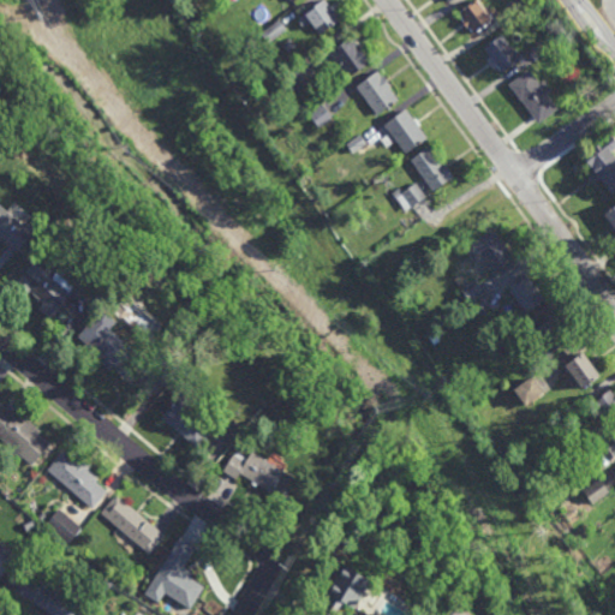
[(318,35),(309,23),(303,27),(297,18),(321,0),(323,0),(339,19),(318,35)]
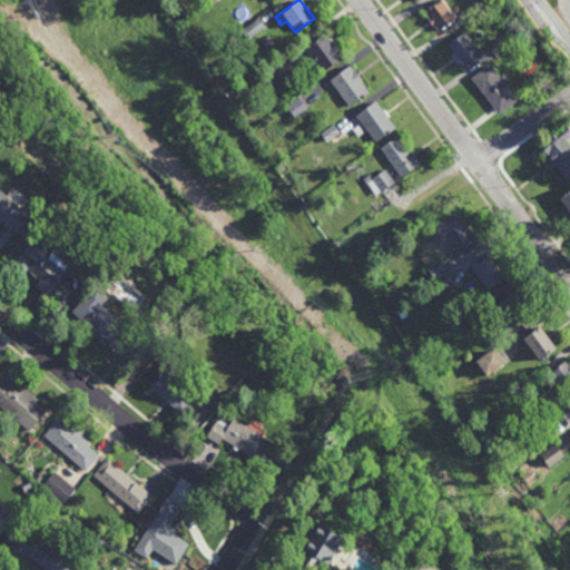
[(438,30),(433,23),(431,25),(428,20),(430,18),(425,11),(440,0),(442,0),(455,17),(438,30)]
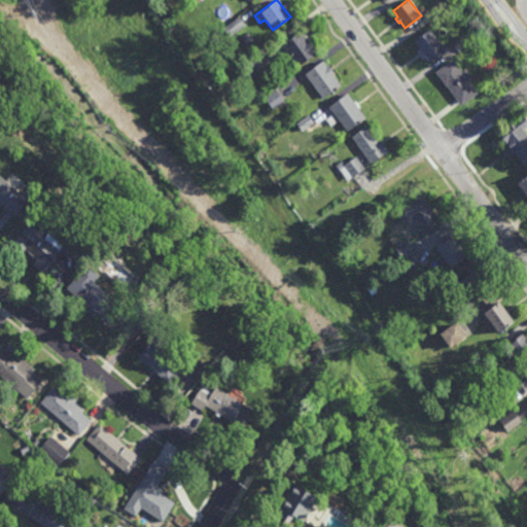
[(444,12),(436,3),(441,0),(455,0),(457,2),(444,12)]
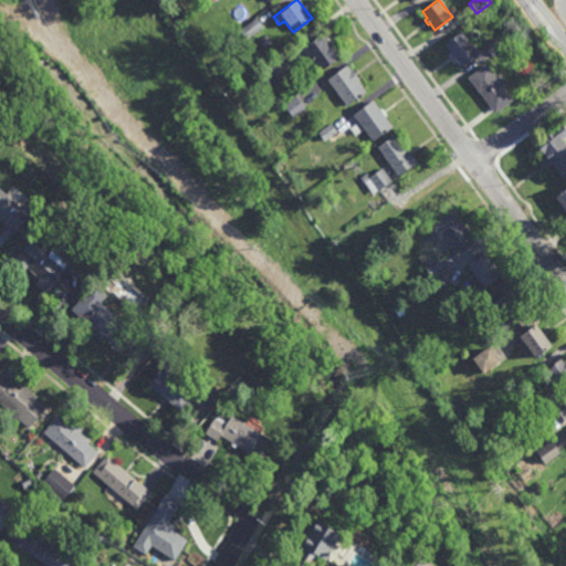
[(551,19),(544,8),(549,4),(556,16),(551,19)]
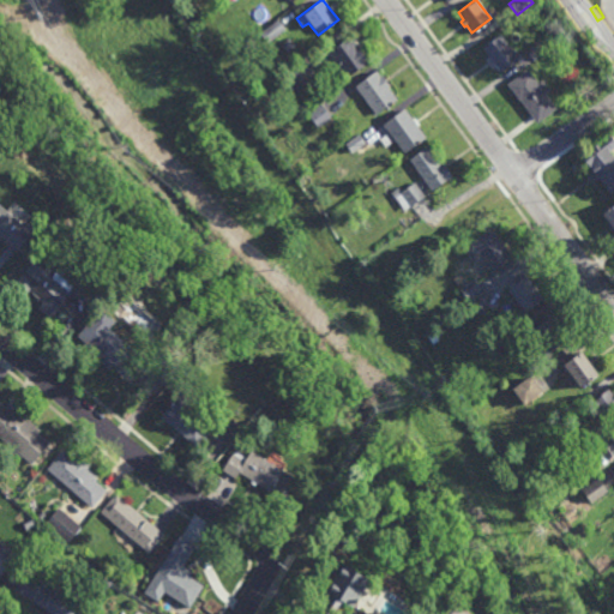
[(265,41),(259,32),(277,19),(283,26),(265,41)]
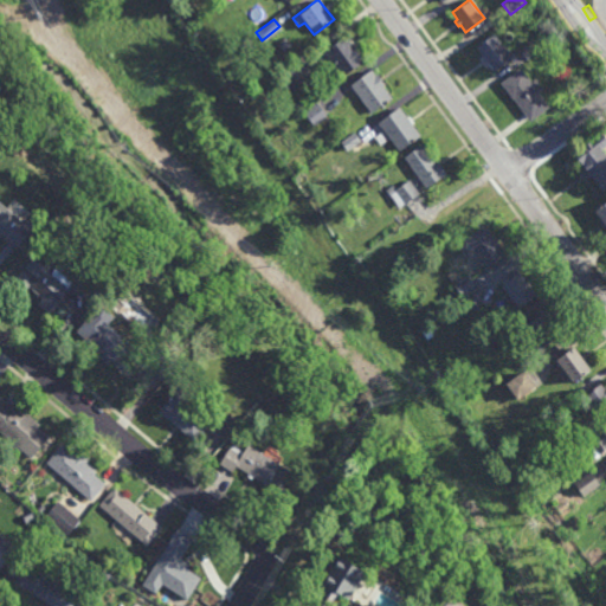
[(365,60),(341,76),(324,51),(328,49),(326,45),(331,42),(334,43),(336,42),(335,40),(337,38),(339,39),(346,34),(365,60)]
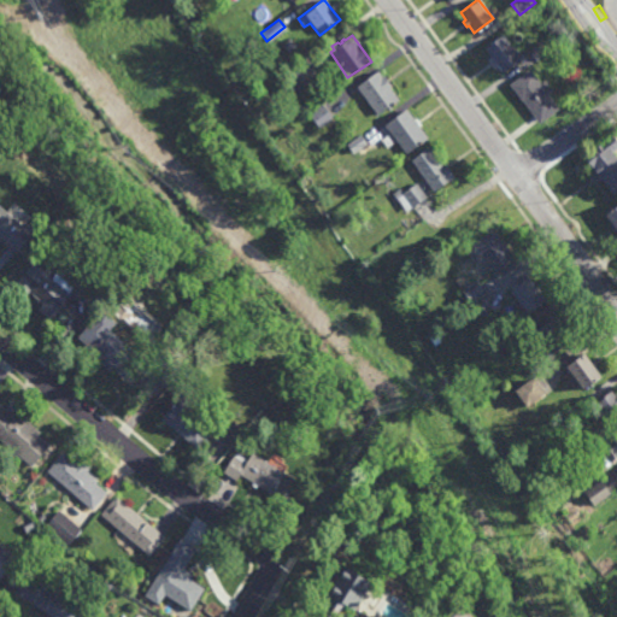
[(516,53),(521,51),(524,57),(521,60),(503,72),(495,62),(492,65),(488,59),(491,57),(486,48),(504,35),(516,53)]
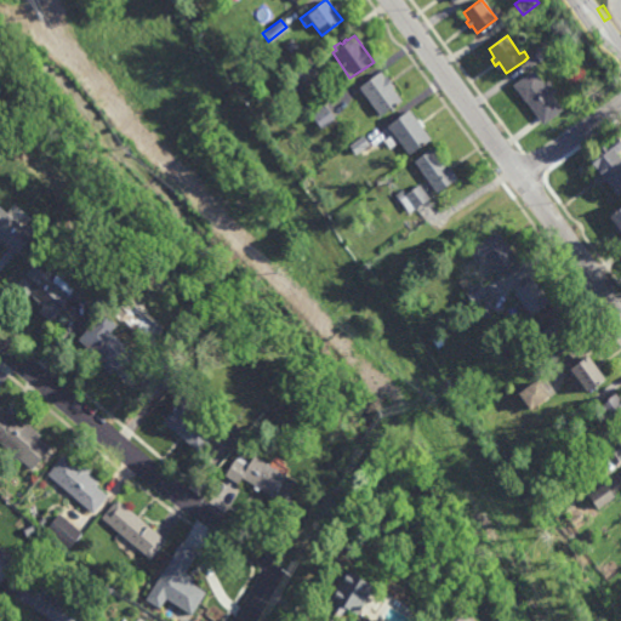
[(289,53),(283,45),(291,39),(297,47),(289,53)]
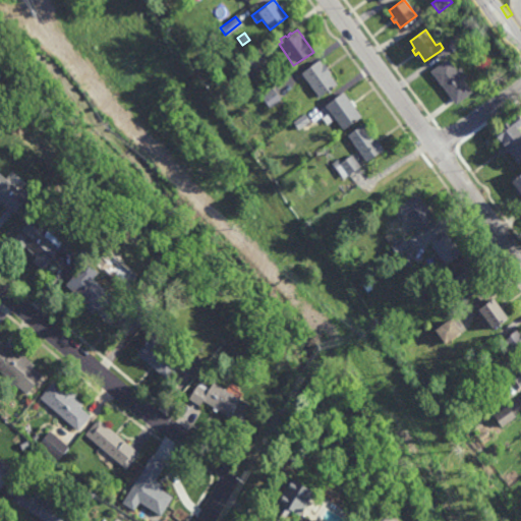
[(453,51),(447,44),(459,35),(465,42),(453,51)]
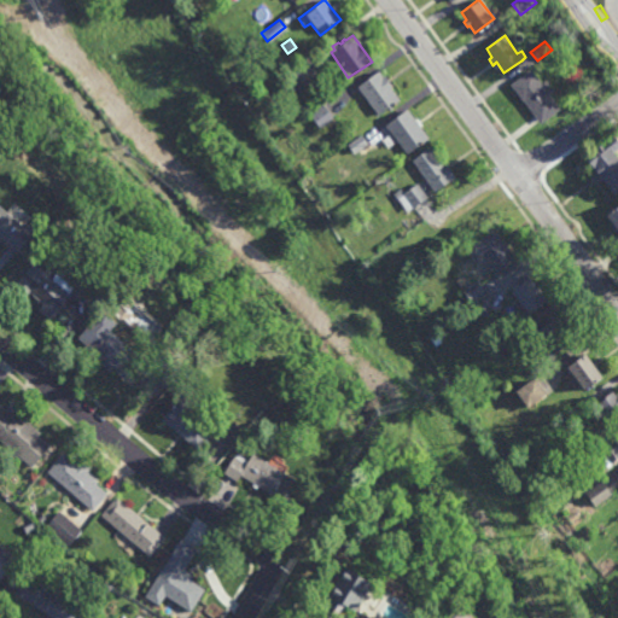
[(542,85),(546,82),(553,92),(549,93),(561,109),(541,123),(524,100),(523,101),(511,83),(531,70),(542,85)]
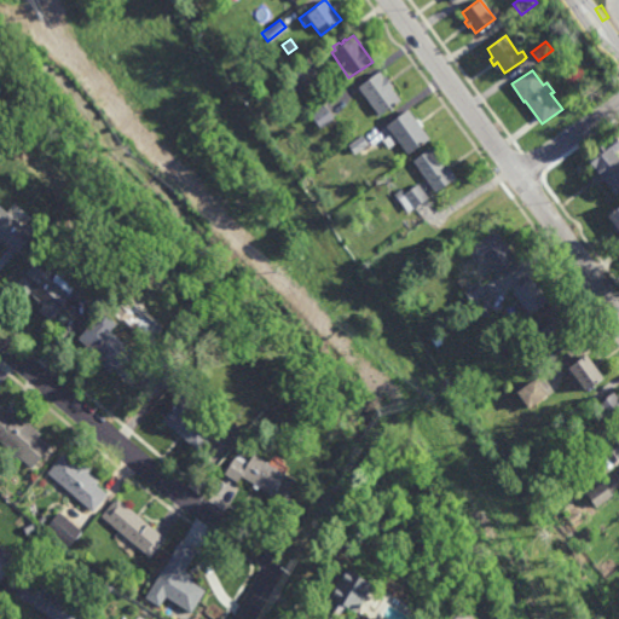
[(382,76),(385,75),(393,87),(393,88),(400,99),(379,115),(357,87),(379,71),(382,76)]
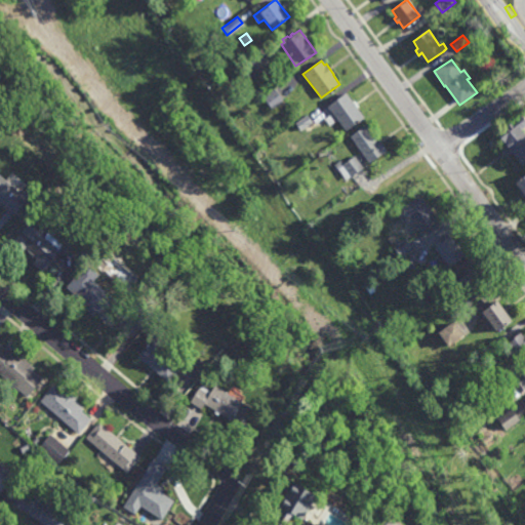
[(271,110),(263,97),(274,89),(283,101),(271,110)]
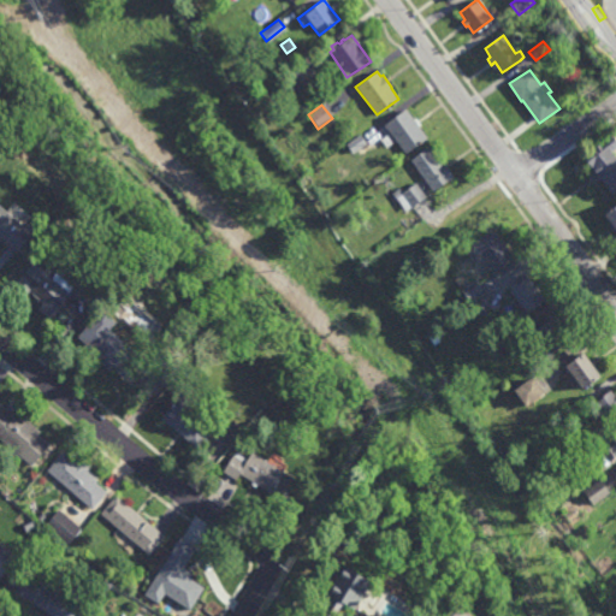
[(427,137),(422,142),(420,144),(420,143),(406,154),(384,125),(406,108),(427,137)]
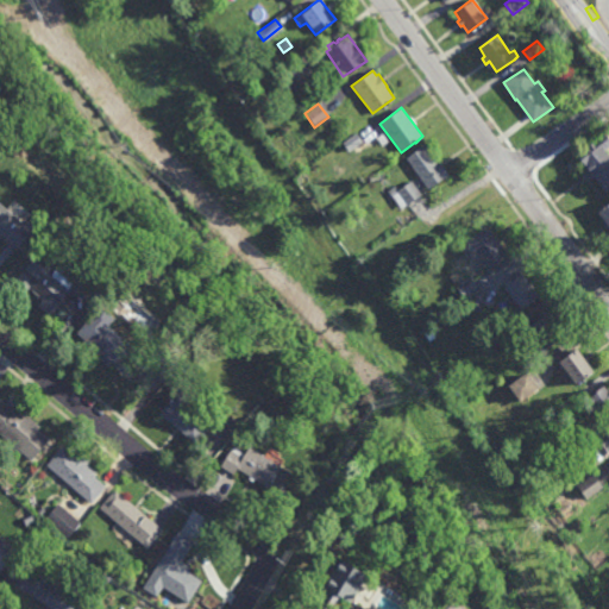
[(608,157),(608,190),(606,194),(573,156),(602,132),(608,140),(608,145),(603,151),(608,157)]
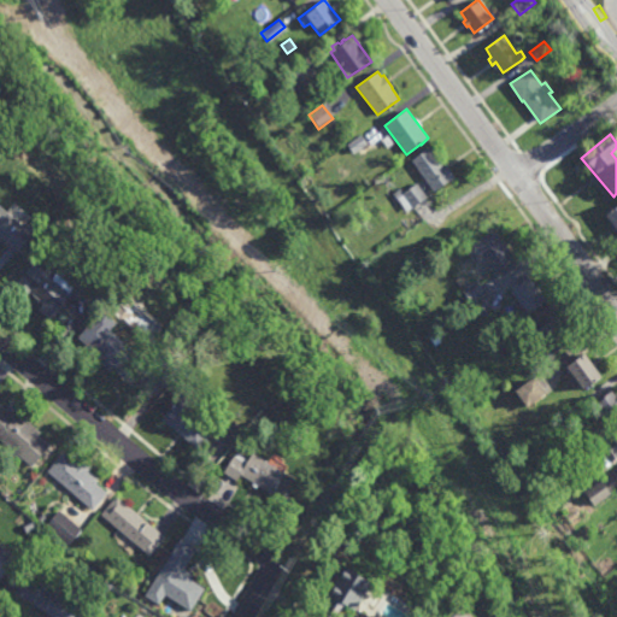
[(352,153),(346,145),(359,135),(366,144),(352,153)]
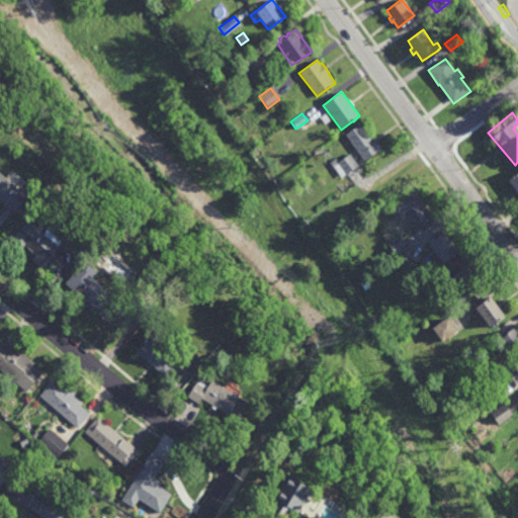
[(371,139),(373,138),(381,150),(364,162),(345,135),(361,124),(371,139)]
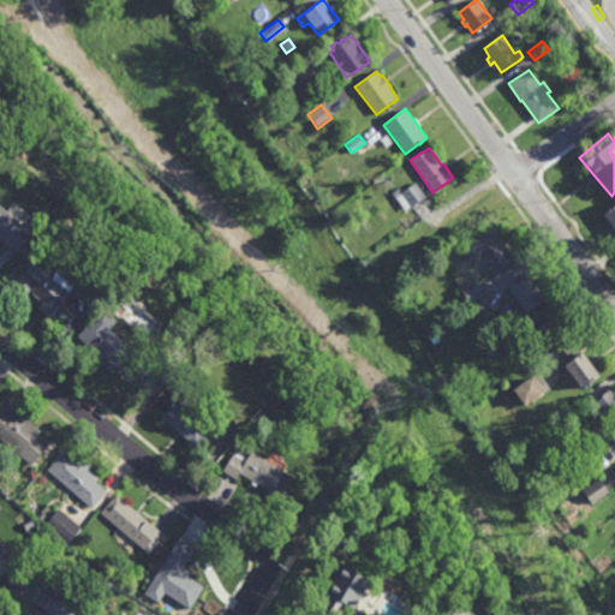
[(425,197),(411,208),(405,212),(390,192),(398,186),(402,192),(415,184),(425,197)]
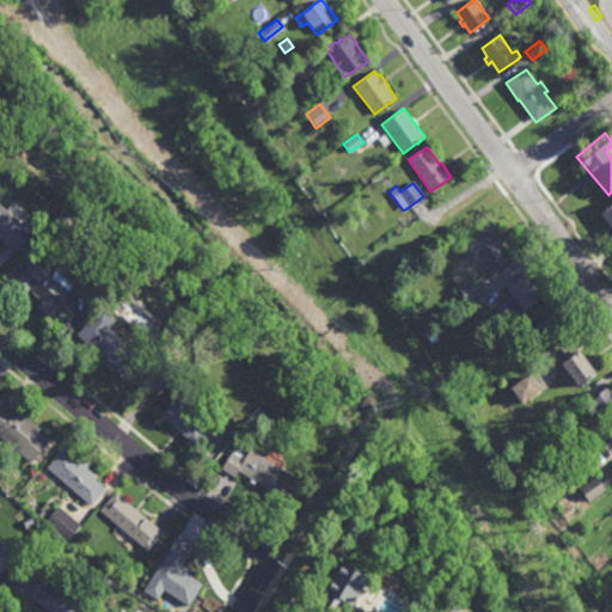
[(0,203),(25,227),(31,221),(37,226),(17,250),(0,234),(0,203)]
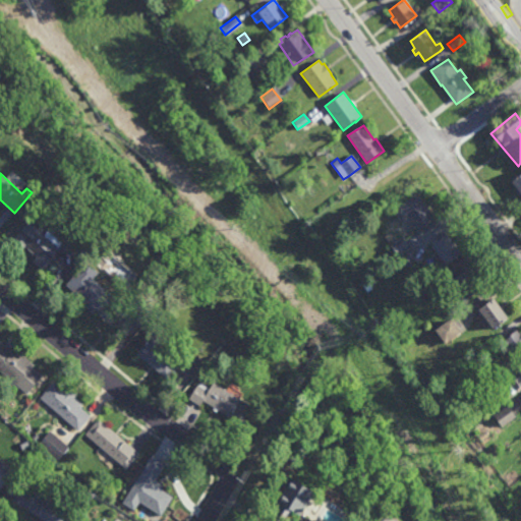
[(520,196),(520,195),(517,196),(513,190),(515,189),(510,181),(520,173),(520,196)]
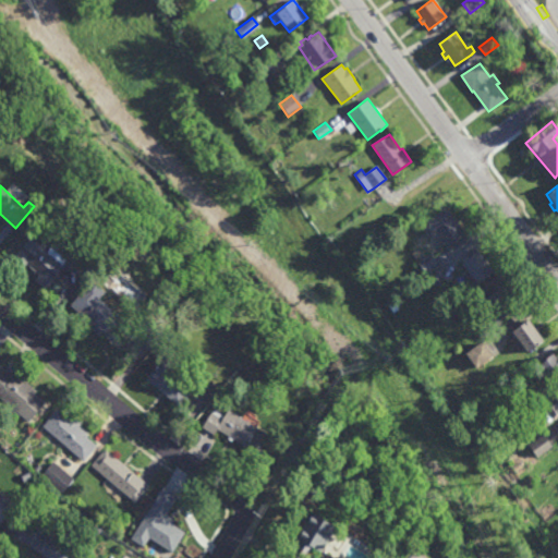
[(469,239),(450,253),(436,235),(431,239),(424,230),(429,226),(426,222),(447,208),(469,239)]
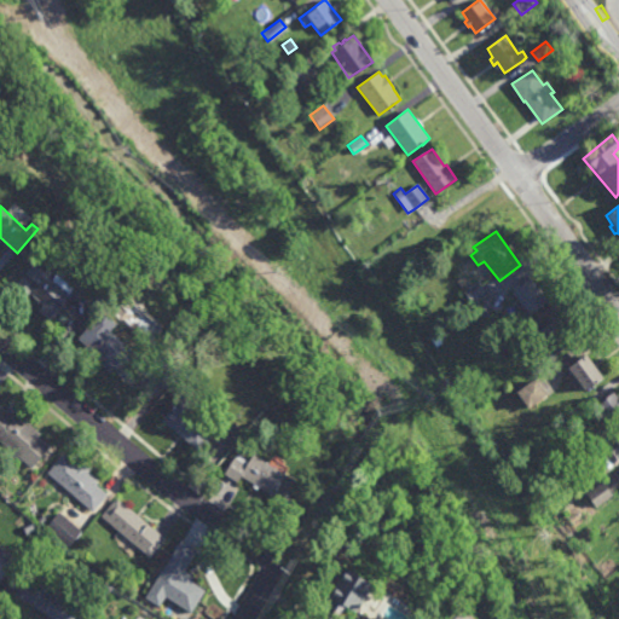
[(52,279),(57,275),(75,289),(70,295),(71,296),(51,320),(39,311),(45,305),(30,293),(24,299),(13,290),(35,264),(48,275),(47,276),(52,279)]
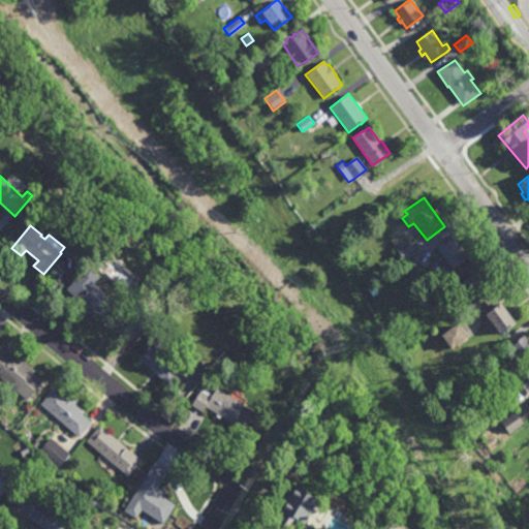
[(64,256),(64,230),(81,230),(82,256),(64,256)]
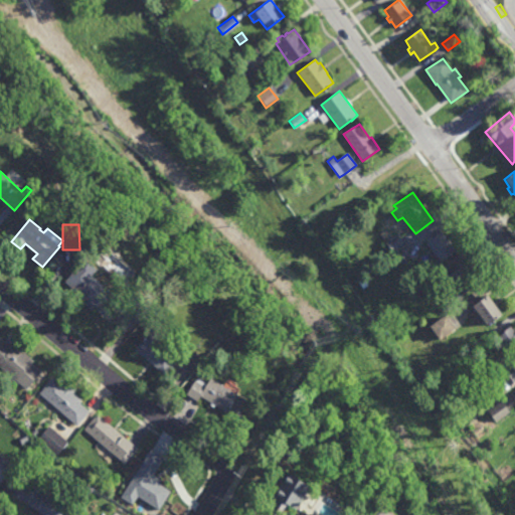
[(442,264),(427,244),(435,238),(432,234),(439,229),(457,252),(442,264)]
